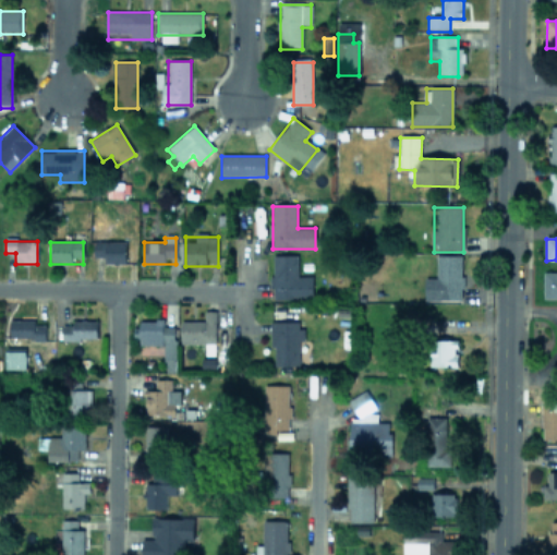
[(126,264),(126,242),(95,242),(95,264),(126,264)]
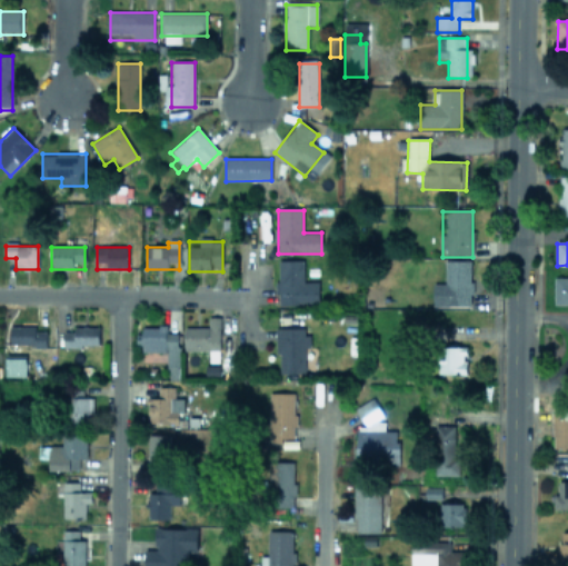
[(304,261),(277,262),(278,307),(319,306),(319,283),(304,283),(304,261)]
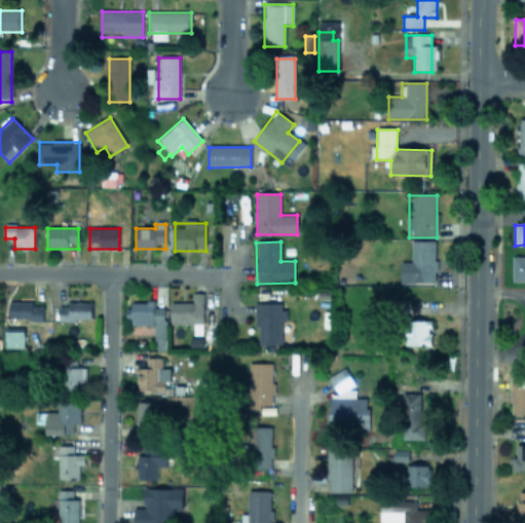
[(437,284),(437,243),(409,243),(409,284),(437,284)]
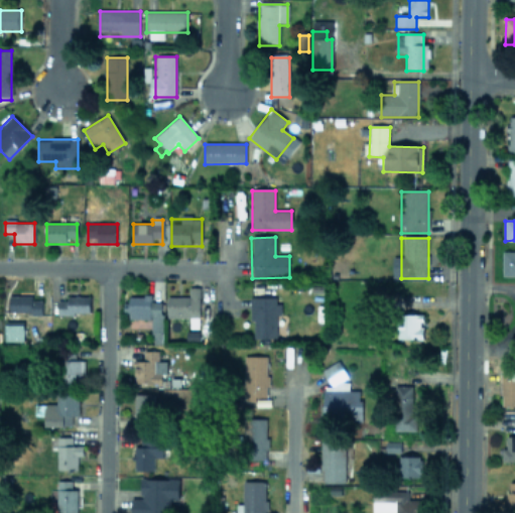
[(514,253),(506,253),(506,278),(514,278),(514,253)]
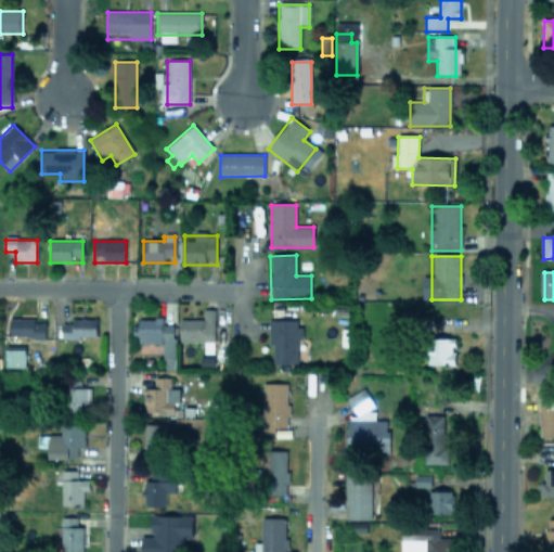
[(215,352),(215,310),(204,310),(204,321),(180,321),(180,343),(205,343),(205,352),(215,352)]
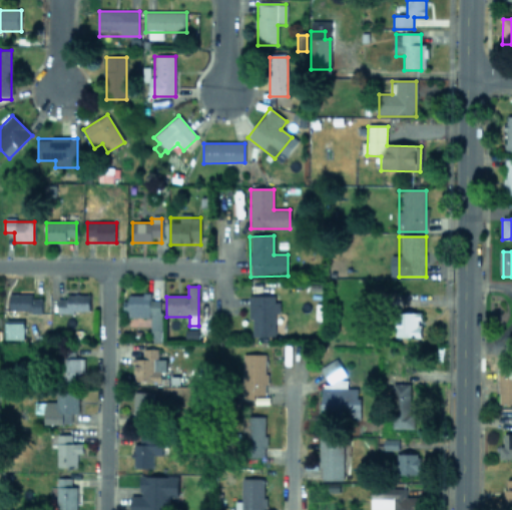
[(42,315),(42,296),(10,296),(9,314),(42,315)]
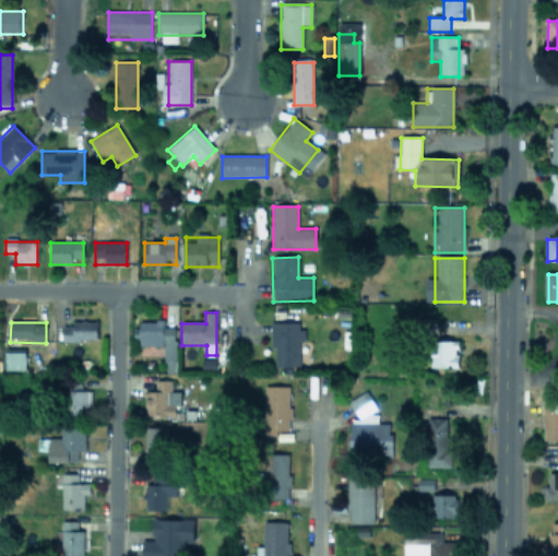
[(62,342),(98,342),(98,322),(62,322),(62,342)]
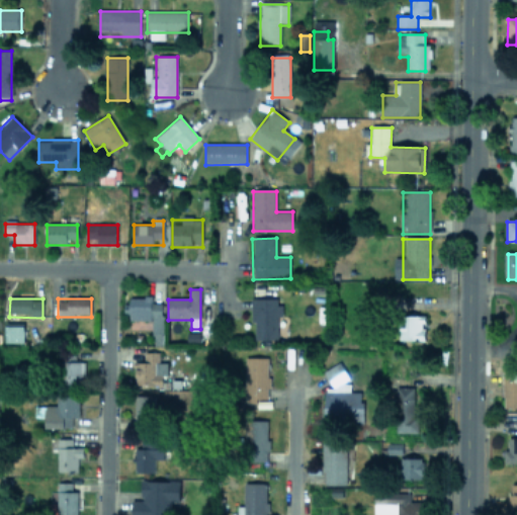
[(164,299),(130,299),(130,321),(153,321),(154,345),(164,345),(164,299)]
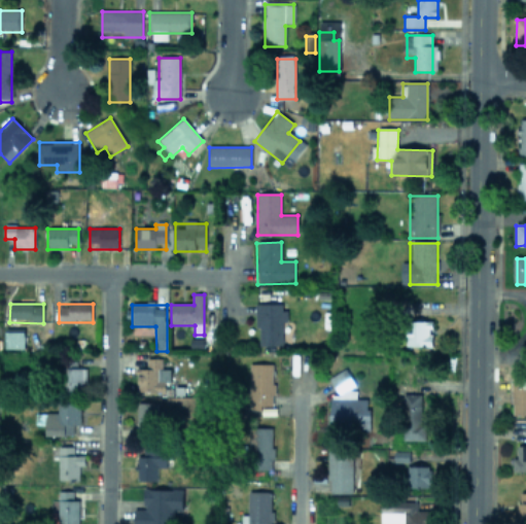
[(285,305),(257,305),(257,347),(285,347),(285,305)]
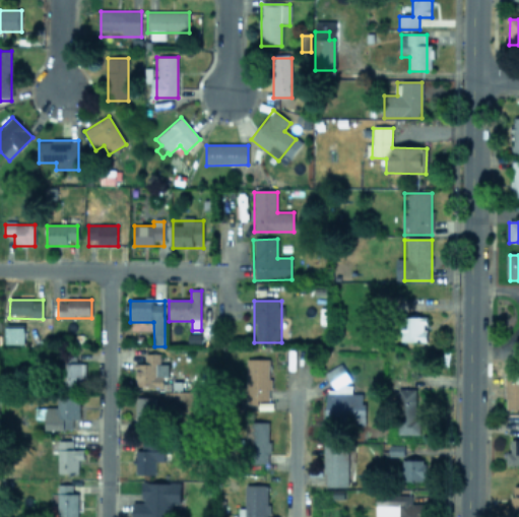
[(428,318),(399,318),(399,343),(428,343),(428,318)]
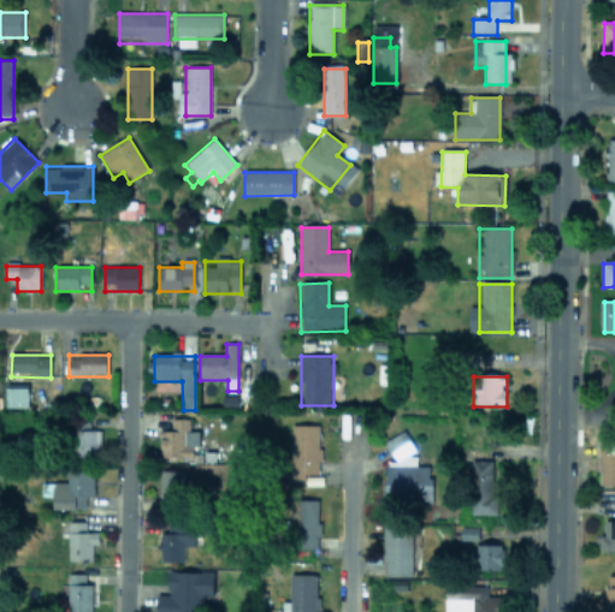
[(199,459),(199,432),(189,432),(189,421),(172,421),(172,432),(161,432),(161,459),(199,459)]
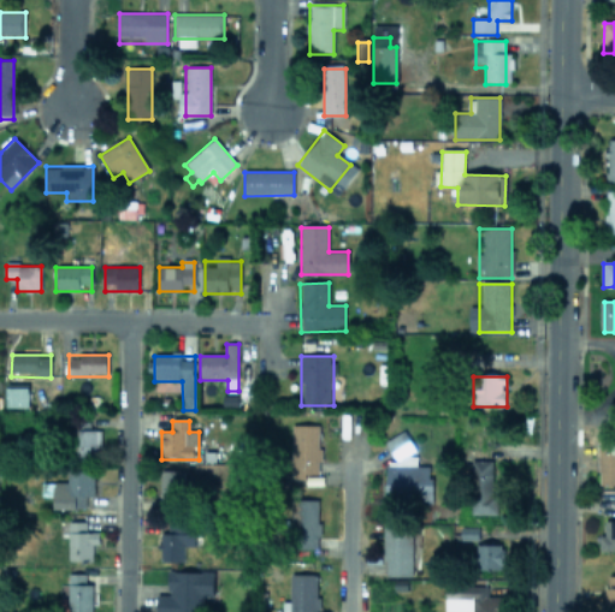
[(293,481),(320,481),(320,427),(294,427),(293,481)]
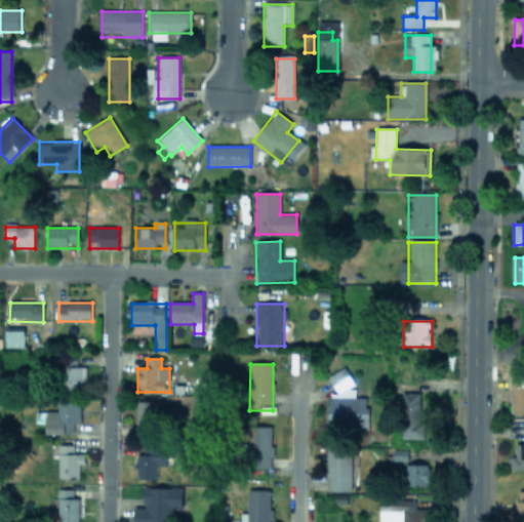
[(86,368),(63,368),(63,390),(86,390),(86,368)]
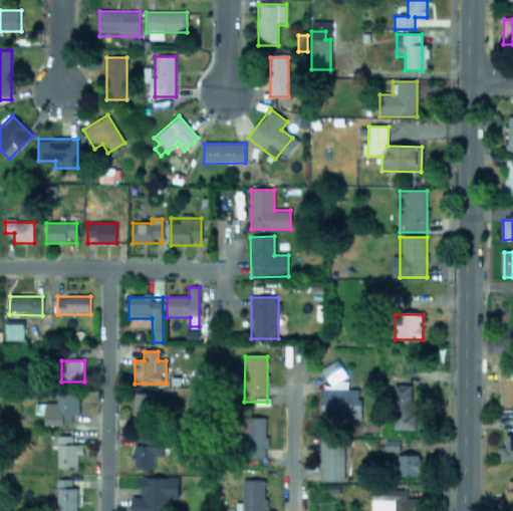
[(322,423),(360,424),(361,391),(346,391),(346,365),(325,364),(325,389),(322,389),(322,423)]
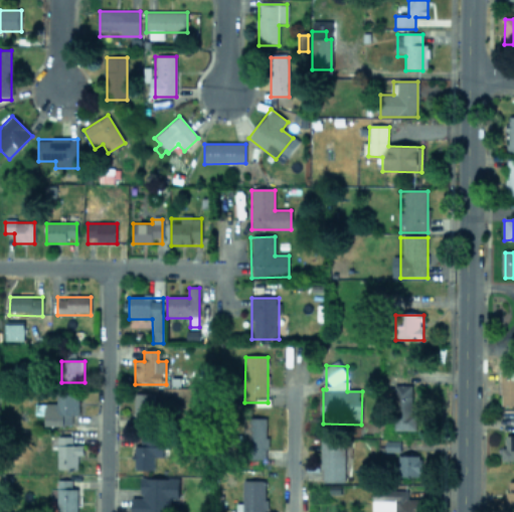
[(502,406),(513,406),(513,385),(502,385),(502,406)]
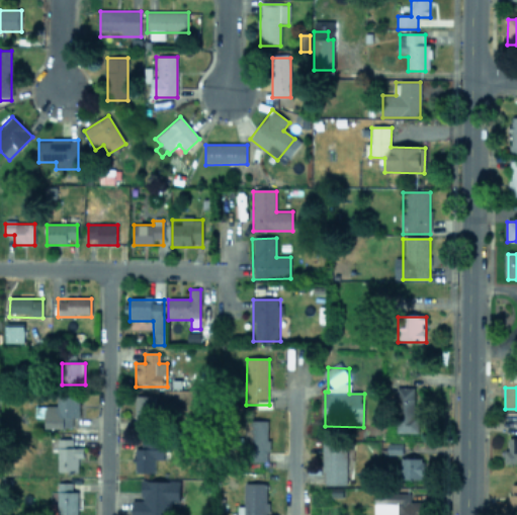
[(397,434),(417,434),(417,389),(397,389),(397,434)]
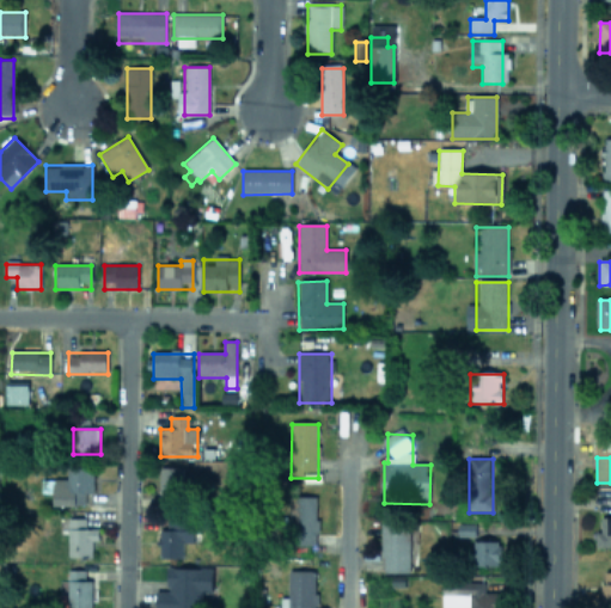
[(183,468),(159,468),(159,498),(183,498),(183,468)]
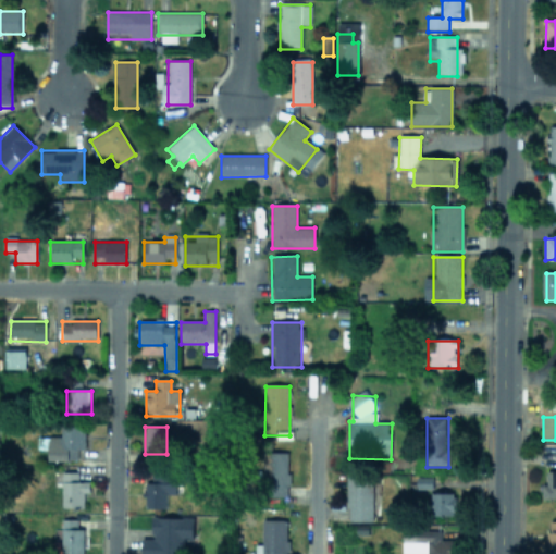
[(85,451),(85,428),(60,428),(60,440),(39,440),(39,448),(48,448),(48,462),(77,462),(77,451),(85,451)]
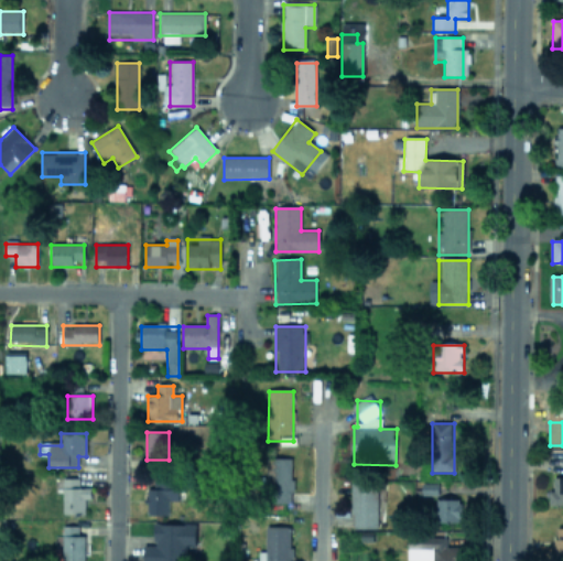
[(293,504),(293,461),(268,461),(268,504),(293,504)]
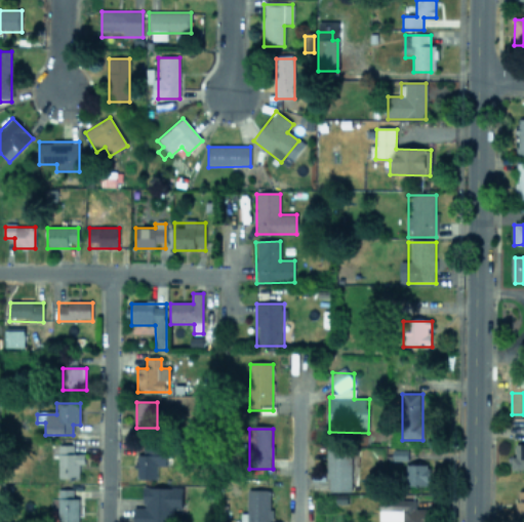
[(523,445),(512,445),(512,474),(523,474),(523,445)]
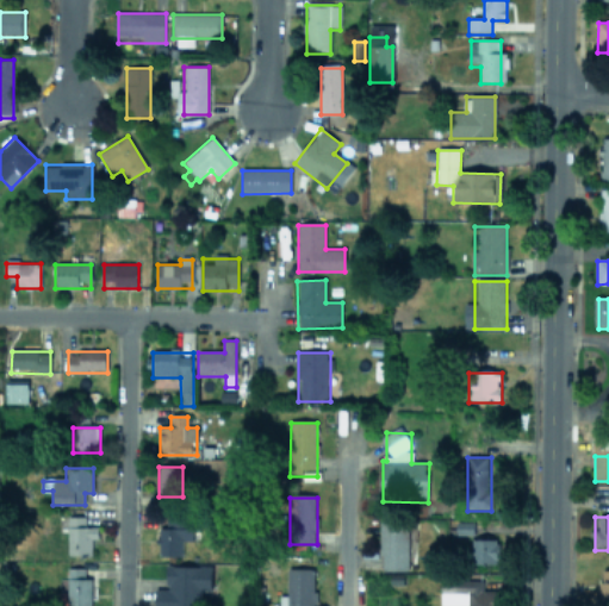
[(68,556),(97,556),(97,528),(87,528),(87,518),(68,518),(68,556)]
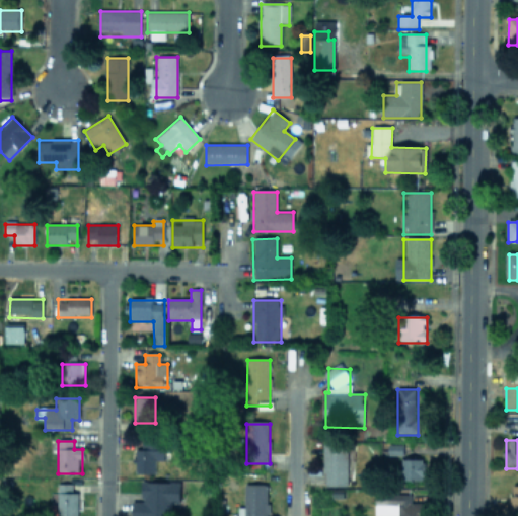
[(134,474),(155,474),(155,462),(164,462),(164,442),(134,442),(134,474)]
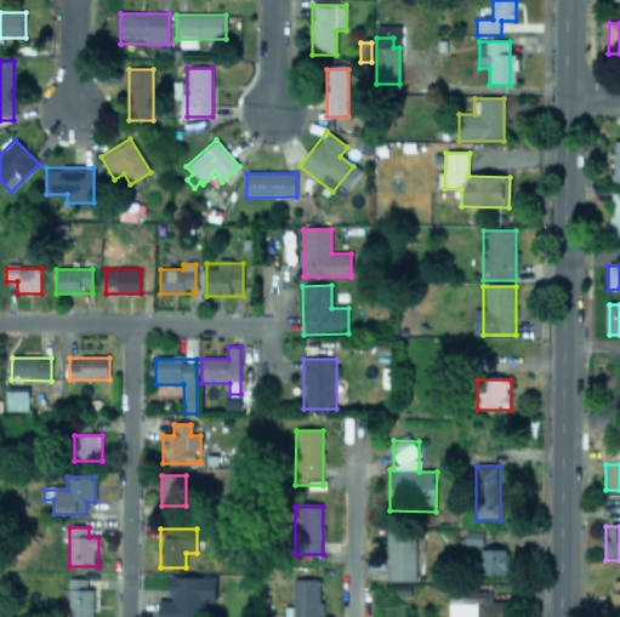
[(416,532),(388,532),(388,582),(416,582),(416,532)]
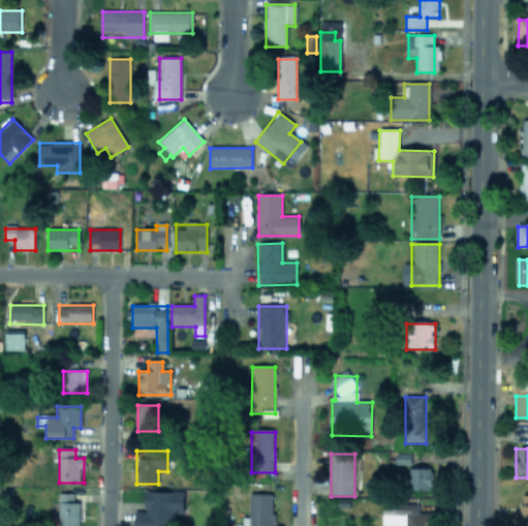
[(410,491),(433,491),(433,468),(410,468),(410,491)]
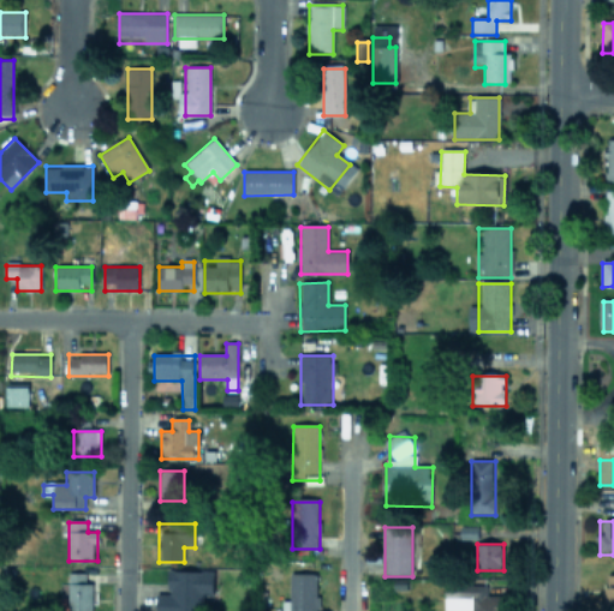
[(203,610),(203,573),(171,573),(171,595),(158,595),(158,610),(203,610)]
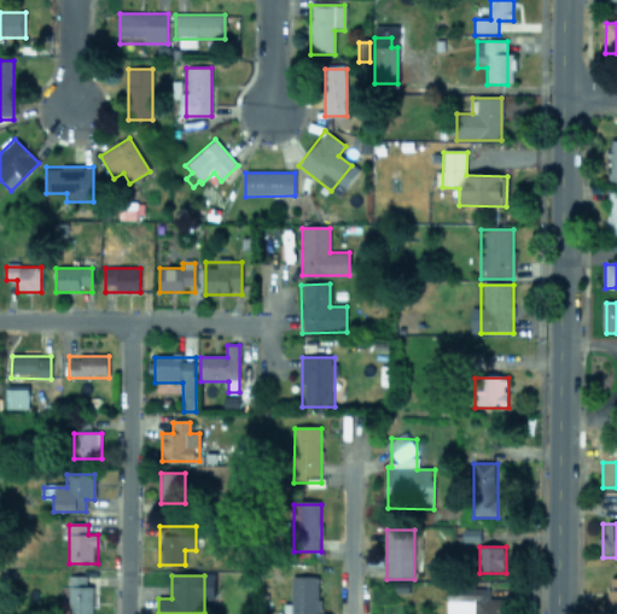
[(93,613),(93,577),(68,577),(68,613),(93,613)]
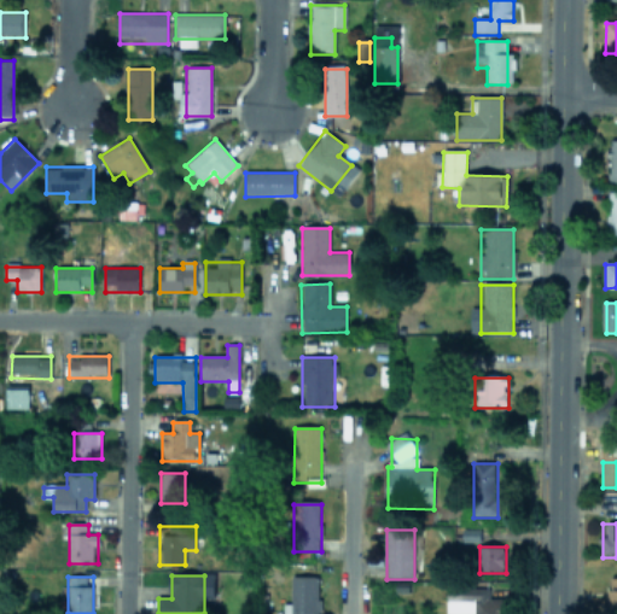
[(320,613),(320,578),(291,578),(291,603),(285,603),(285,613),(320,613)]
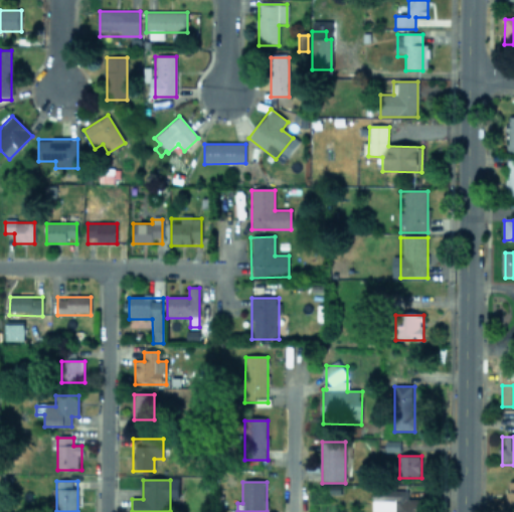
[(408,492),(395,492),(395,511),(422,511),(422,500),(408,500),(408,492)]
